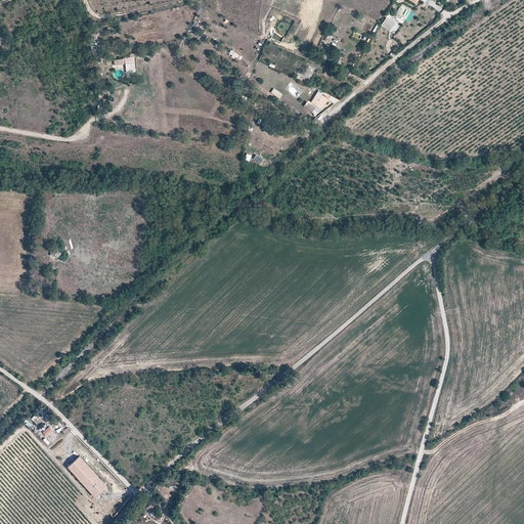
[(390,31),(395,23),(387,17),(381,26),(390,31)]
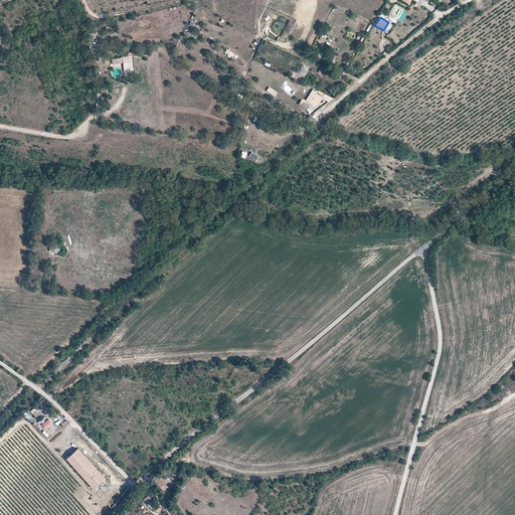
[(97,44),(96,38),(89,39),(91,49),(102,47),(101,43),(97,44)]
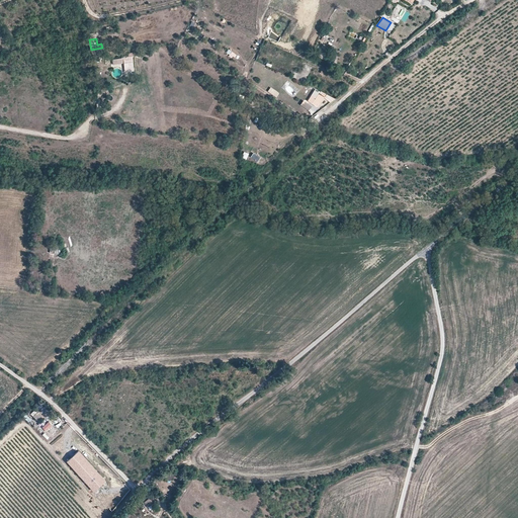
[(322,59),(328,51),(322,47),(316,55),(322,59)]
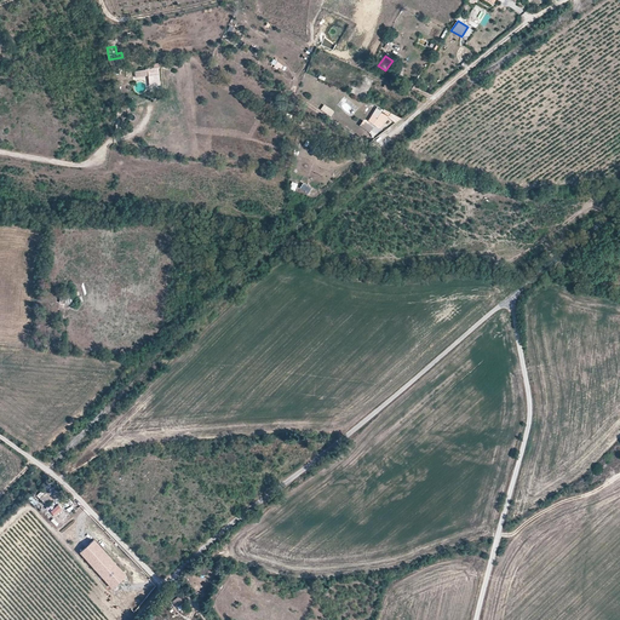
[(274,68),(285,73),(287,67),(276,62),(274,68)]
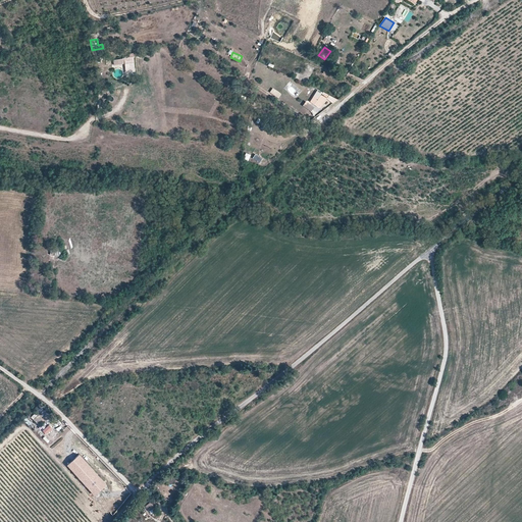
[(134,62),(124,63),(126,72),(135,71),(134,62)]
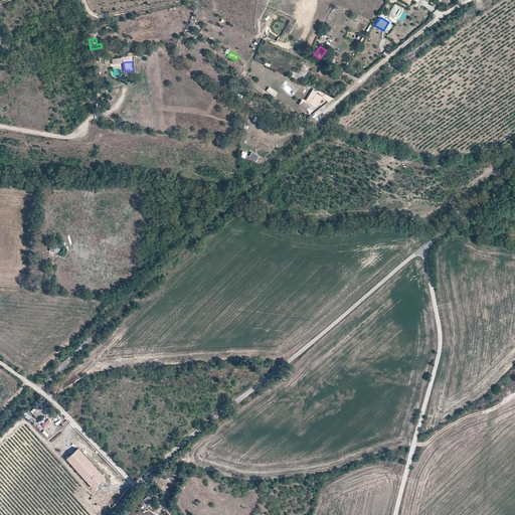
[(105,95),(104,88),(96,89),(97,97),(105,95)]
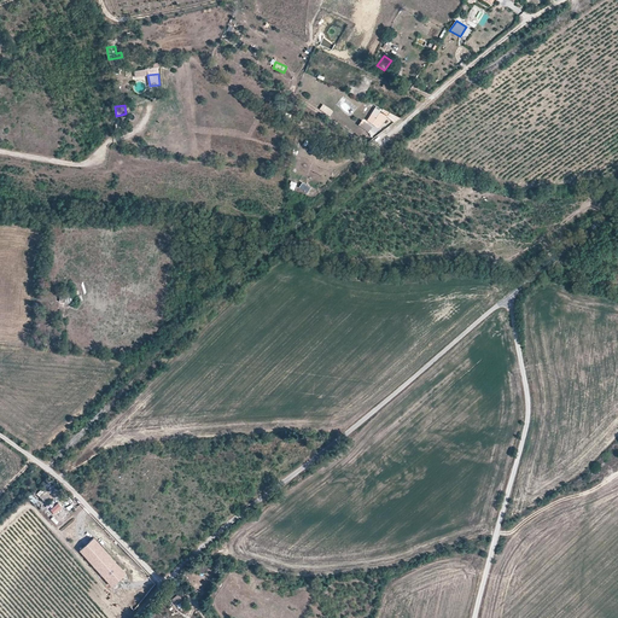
[(322,105),(320,110),(331,117),(333,111),(322,105)]
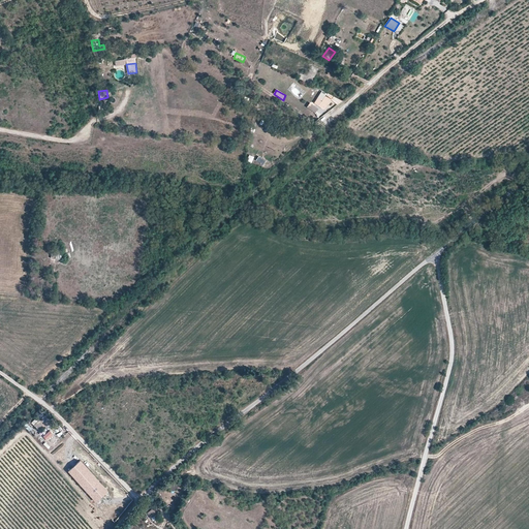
[(324,106),(331,98),(331,99),(332,97),(323,91),(316,101),(324,106)]
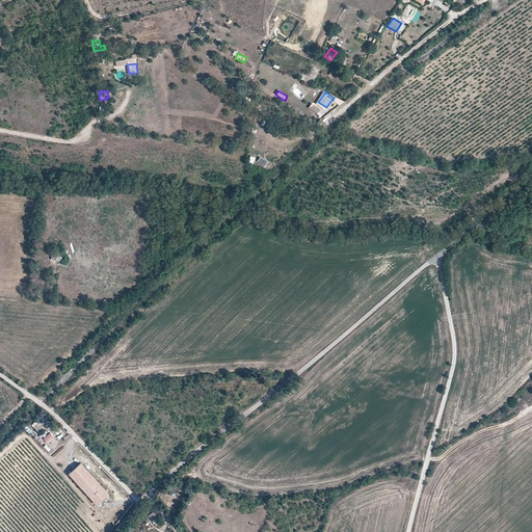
[(321,110),(312,104),(309,109),(318,115),(321,110)]
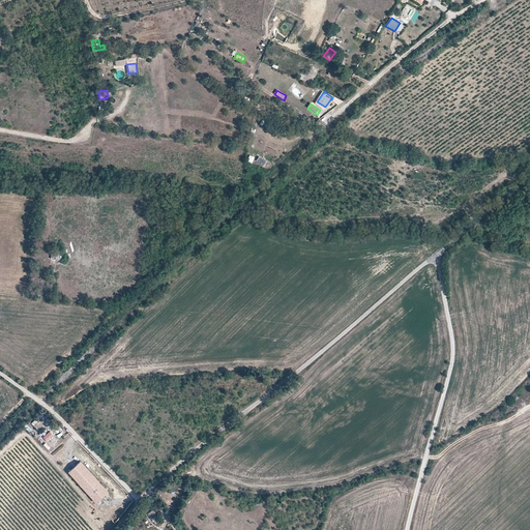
[(266,160),(257,156),(256,158),(254,162),(263,167),(266,160)]
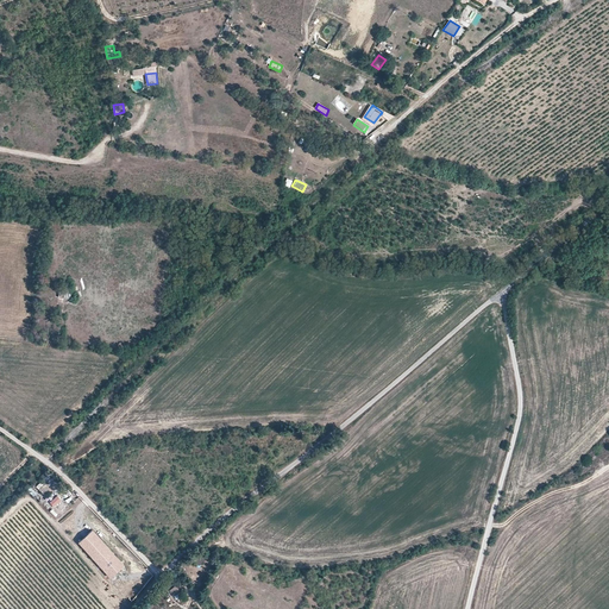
[(51,479),(39,489),(45,495),(56,487),(51,479)]
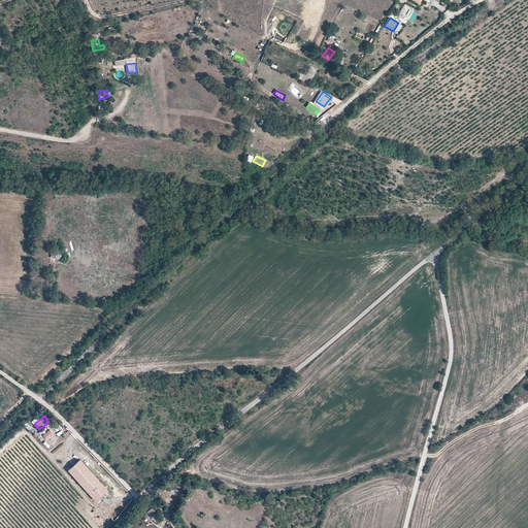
[(43,436),(47,440),(54,434),(51,430),(43,436)]
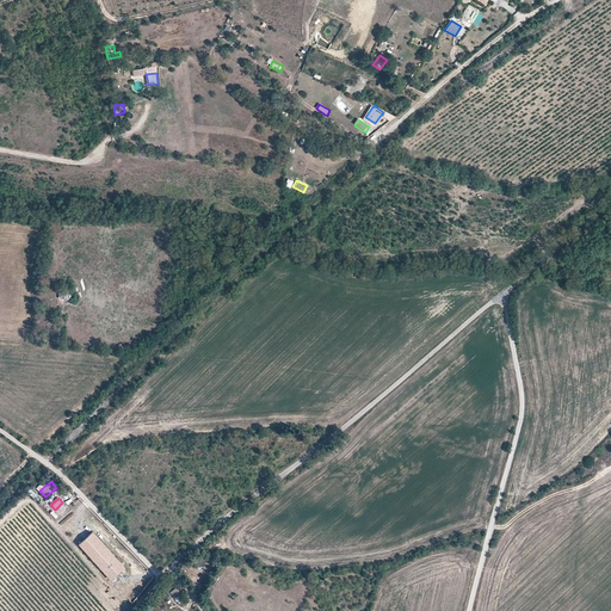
[(94,534),(80,545),(112,581),(127,568),(94,534)]
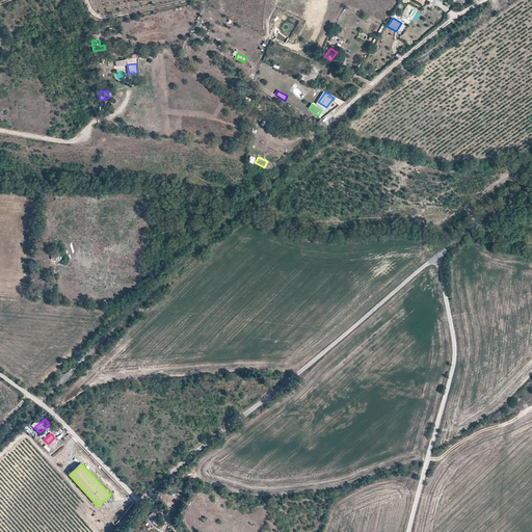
[(174,494),(179,488),(176,485),(170,489),(174,494)]
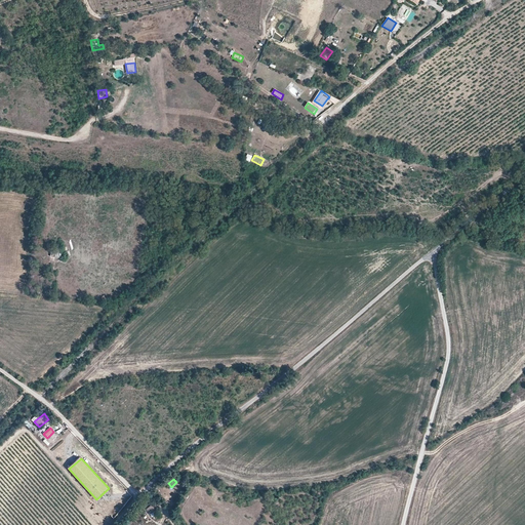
[(158,507),(154,502),(147,509),(150,513),(158,507)]
